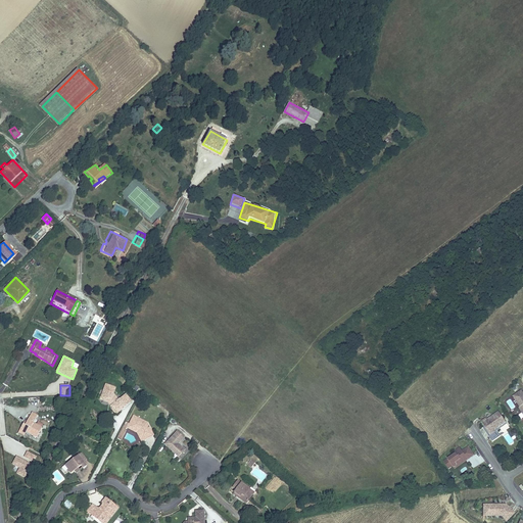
[(109,406),(115,413),(124,407),(119,399),(119,398),(117,399),(112,393),(102,389),(100,395),(104,397),(103,400),(108,402),(110,406),(109,406)]
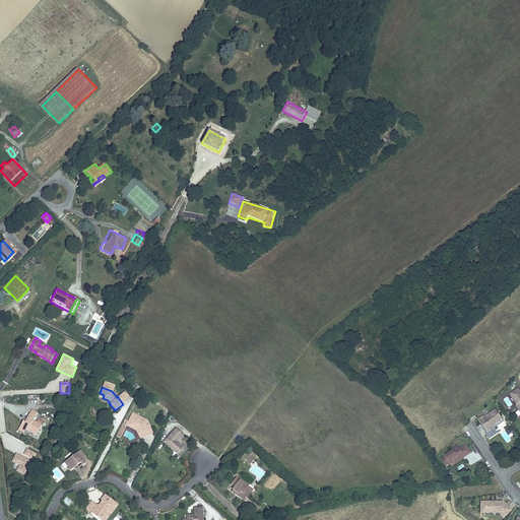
[(124,392),(118,397),(123,404),(130,399),(124,392)]
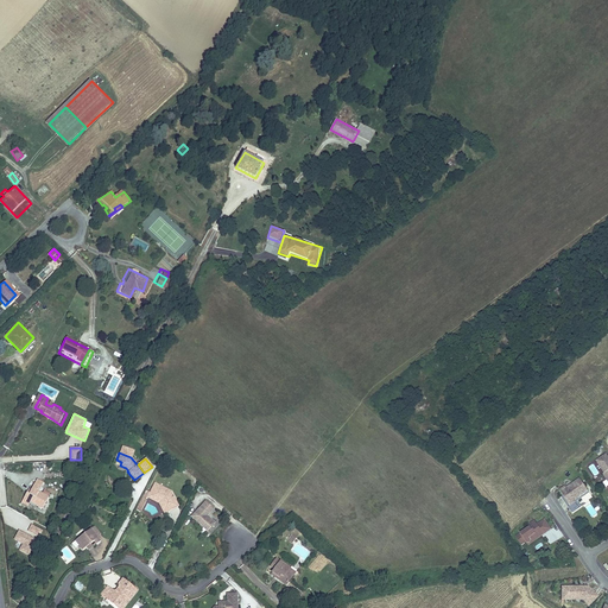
[(594,476),(600,473),(593,463),(588,467),(594,476)]
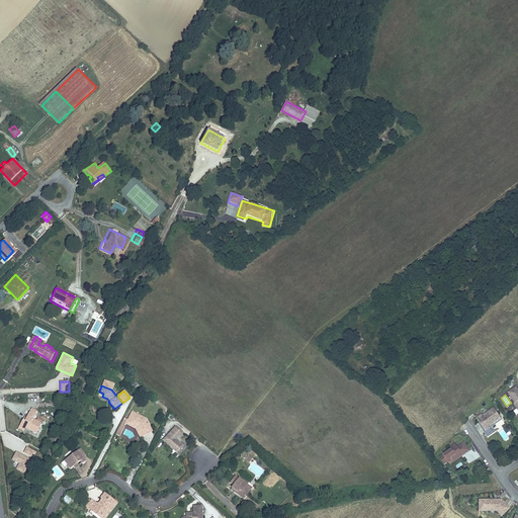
[(503,417),(496,407),(485,414),(484,413),(479,417),(481,421),(487,429),(486,431),(489,436),(496,431),(491,425),(503,417)]
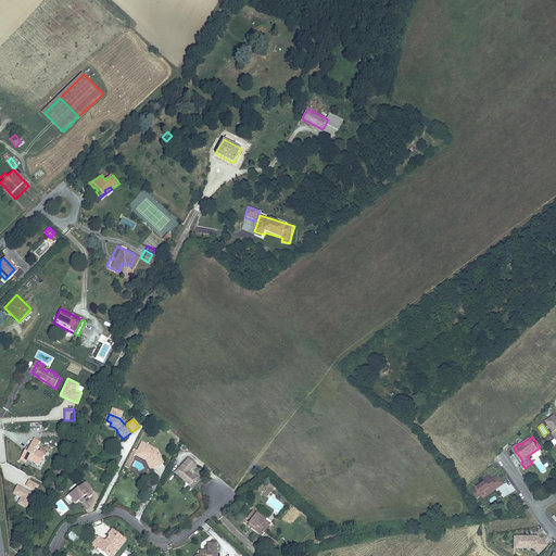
[(26,460),(37,466),(42,454),(34,450),(37,441),(30,439),(25,452),(23,451),(19,459),(24,463),(26,460)]
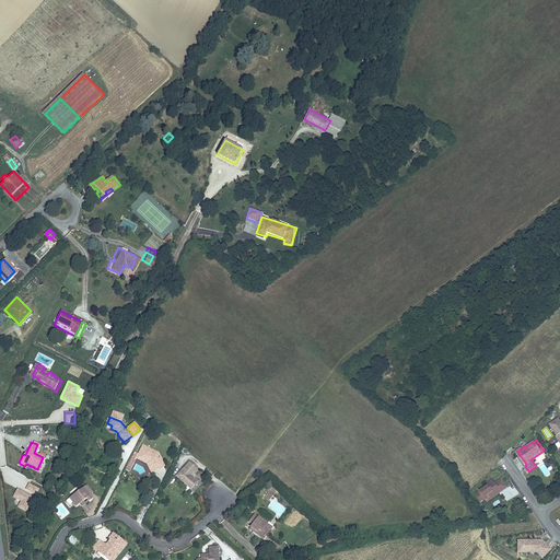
[(150,458),(154,470),(164,466),(158,451),(143,443),(139,452),(150,458)]
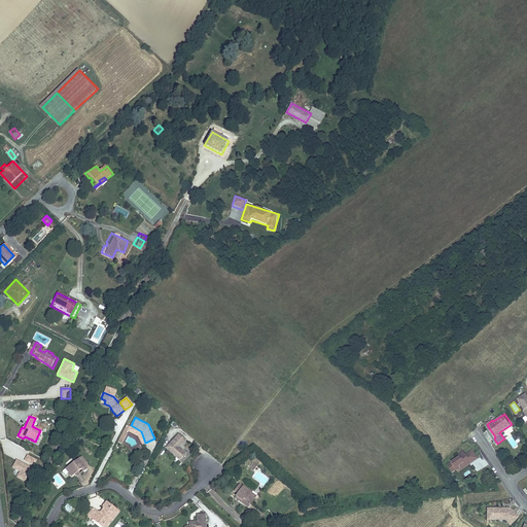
[(142,444),(145,443),(141,431),(131,425),(129,429),(137,434),(142,444)]
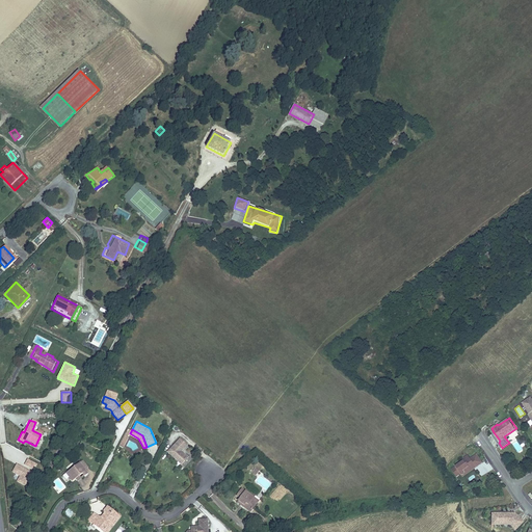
[(125,434),(118,447),(123,449),(129,436),(125,434)]
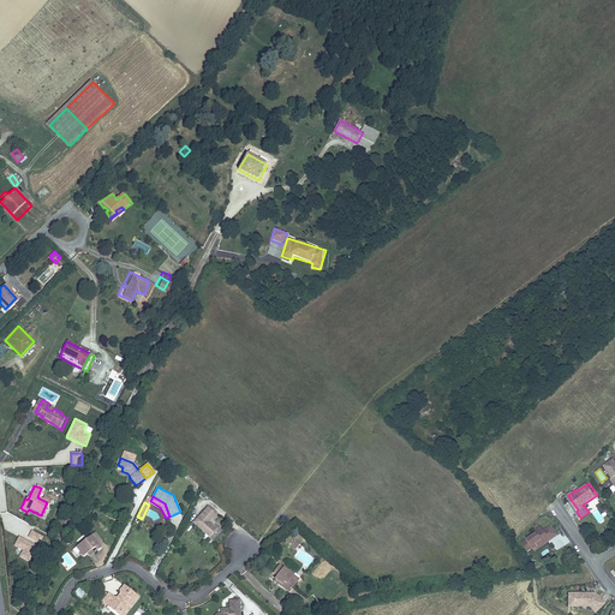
[(196,523),(213,537),(219,531),(212,523),(218,517),(209,509),(196,523)]
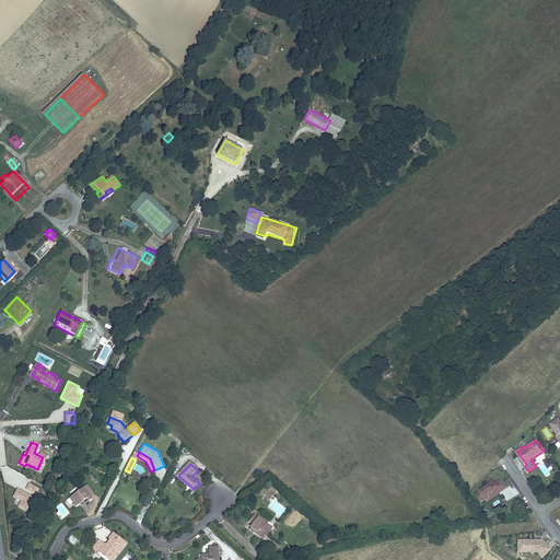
[(494,491),(500,487),(502,490),(509,486),(502,477),(496,481),(493,477),(488,481),(489,483),(476,492),(481,500),(486,497),(487,499),(489,498),(490,496),(489,493),(493,490),(494,491)]
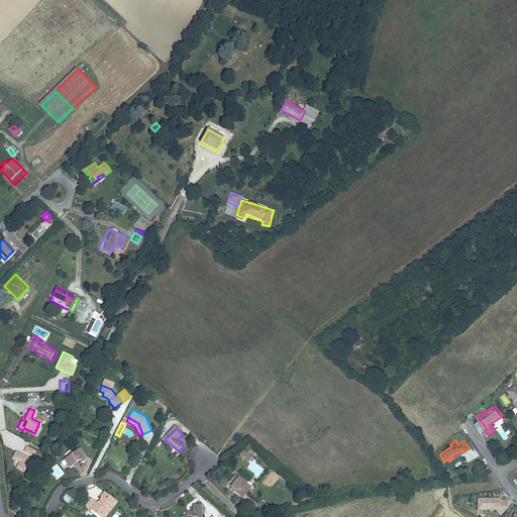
[(24,452),(33,457),(36,451),(27,446),(24,452)]
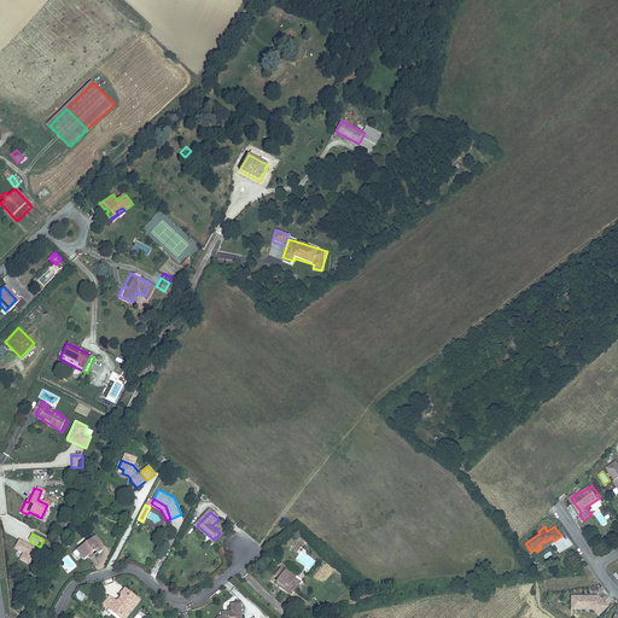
[(82,555),(87,552),(91,549),(94,547),(97,551),(100,548),(91,535),(75,546),(82,555)]
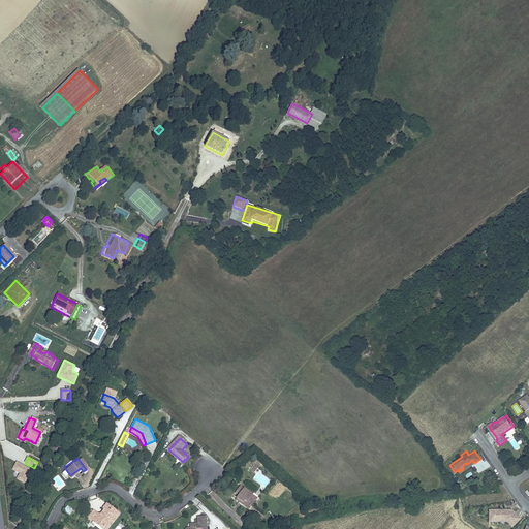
[(461,472),(474,463),(472,460),(467,464),(466,463),(462,466),(463,468),(462,470),(460,471),(461,472)]
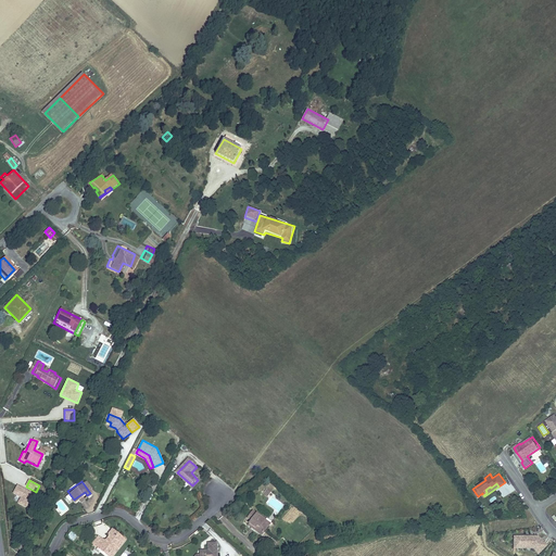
[(12,494),(15,495),(13,501),(27,508),(35,493),(17,484),(12,494)]
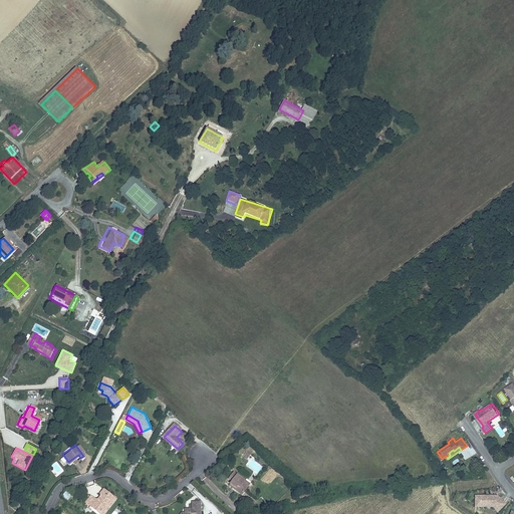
[(56,462),(48,468),(56,477),(64,471),(56,462)]
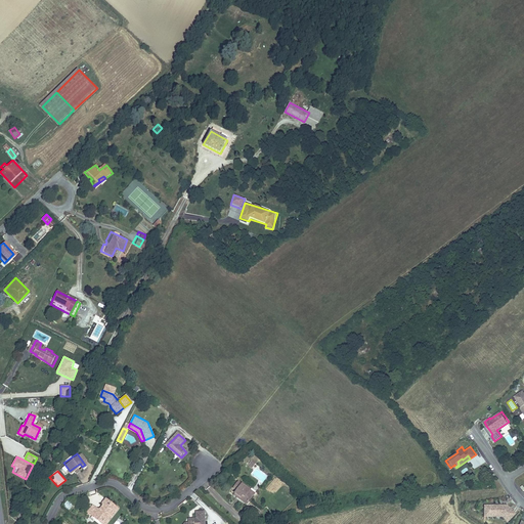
[(242,498),(241,500),(248,507),(253,499),(248,495),(250,492),(239,483),(234,489),(238,493),(237,493),(242,498)]
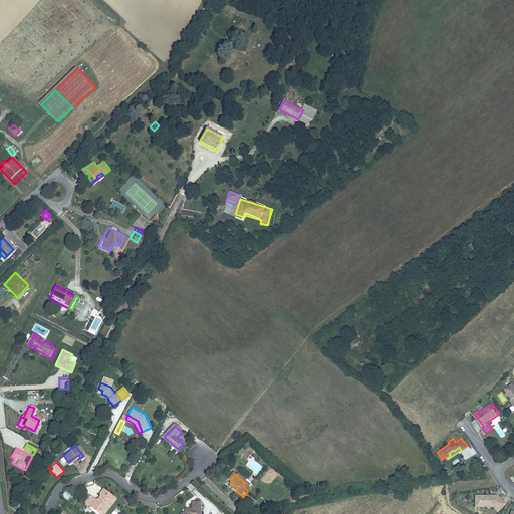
[(100,497),(96,498),(101,501),(103,499),(103,496),(107,491),(104,489),(100,494),(100,497)]
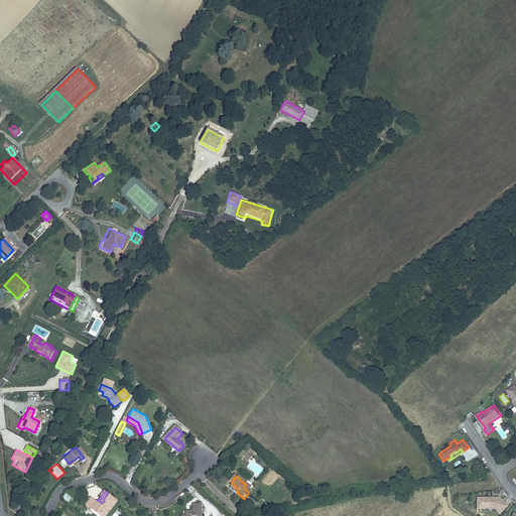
[(62,498),(69,502),(72,497),(66,493),(62,498)]
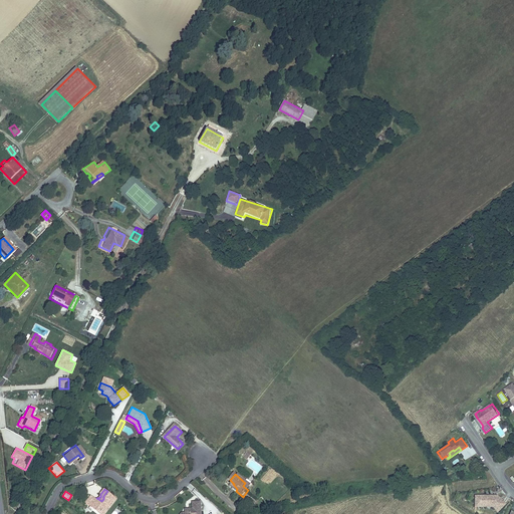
[(87,500),(91,503),(93,502),(96,505),(95,507),(100,511),(102,508),(105,510),(115,498),(107,491),(103,496),(103,499),(101,501),(96,498),(92,494),(87,500)]
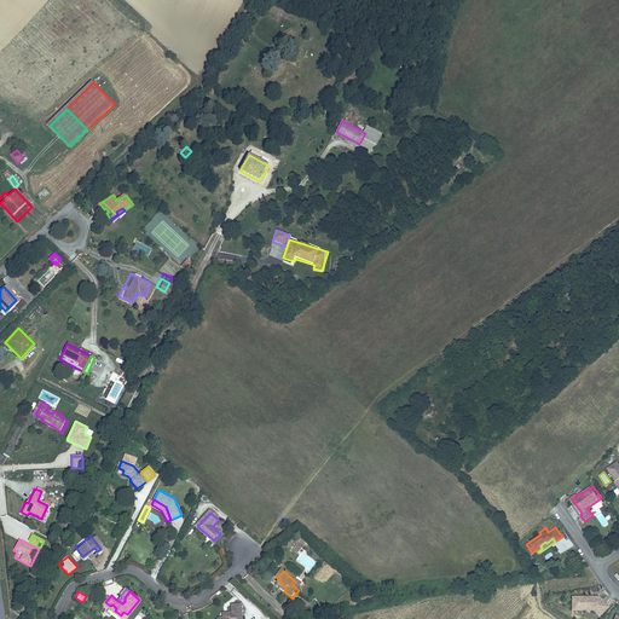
[(609,606),(600,596),(579,595),(579,607),(594,607),(601,614),(609,606)]
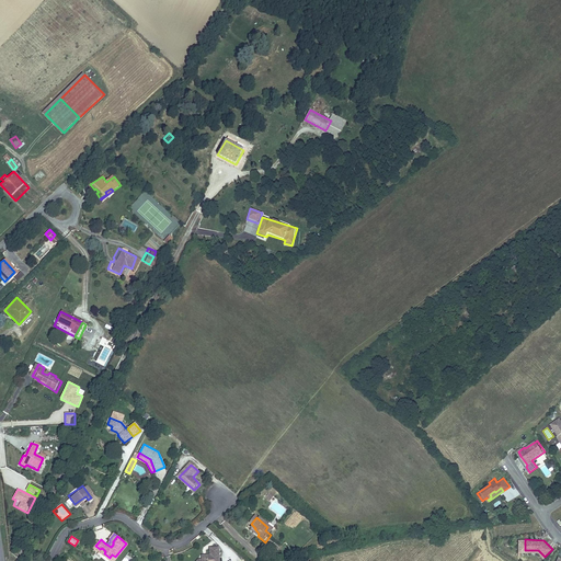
[(112,554),(110,558),(113,560),(114,560),(128,546),(126,544),(115,557),(112,554)]
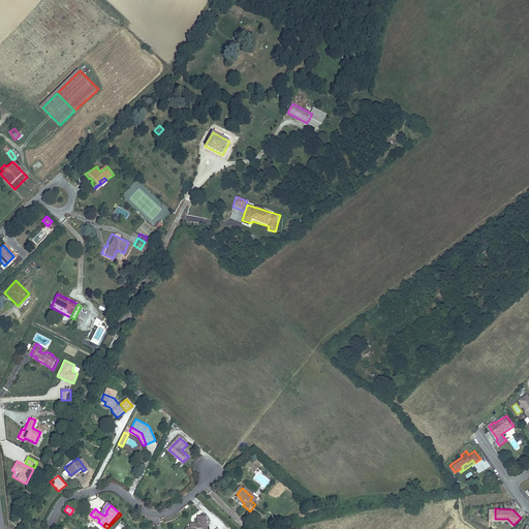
[(206,528),(206,516),(198,517),(198,523),(190,523),(190,527),(187,527),(184,528),(206,528)]
